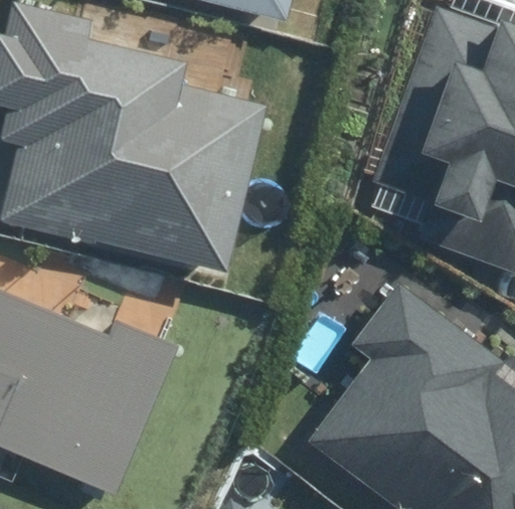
[(0,140),(17,144),(0,217),(0,219),(228,273),(266,109),(182,89),(188,62),(95,41),(100,21),(9,0),(2,30),(0,29),(0,108),(2,109),(0,115),(0,140)]
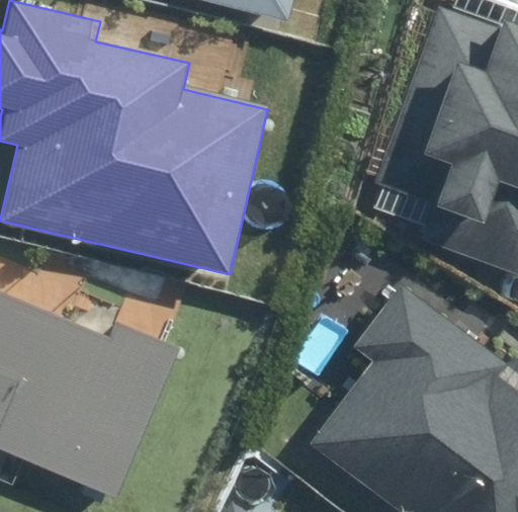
[(196,0),(283,20),(287,0),(196,0)]
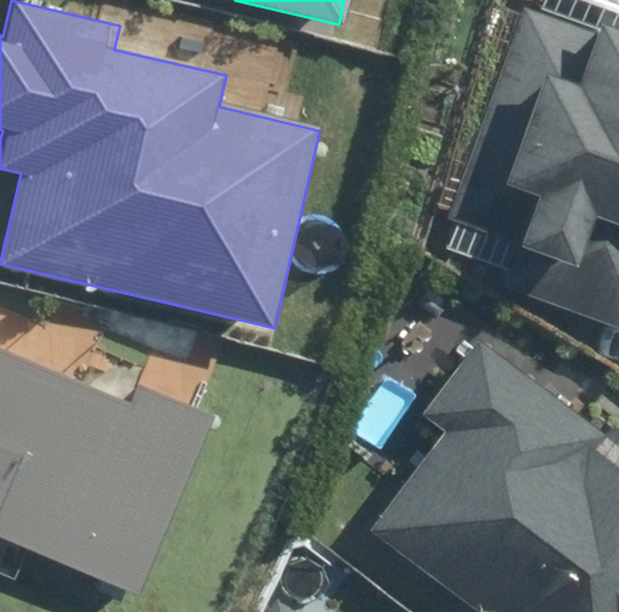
[(556,313),(618,332),(618,23),(597,17),(591,34),(519,11),(478,142),(505,150),(496,179),(524,188),(491,293),(556,313)]
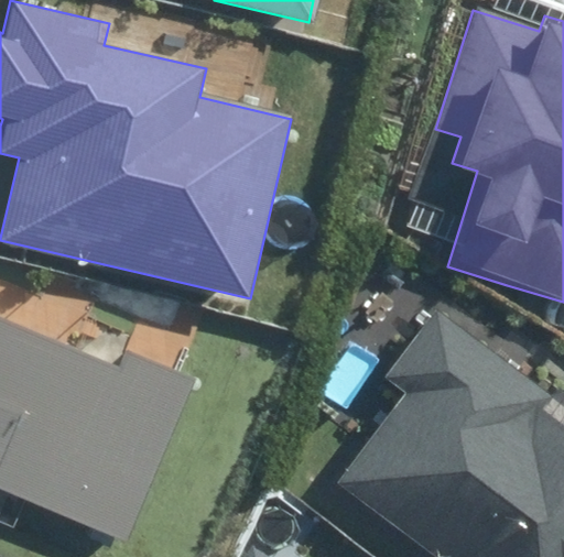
[(383,373),(403,389),(334,481),(434,556),(563,556),(563,425),(535,404),(546,390),(434,306),(383,373)]
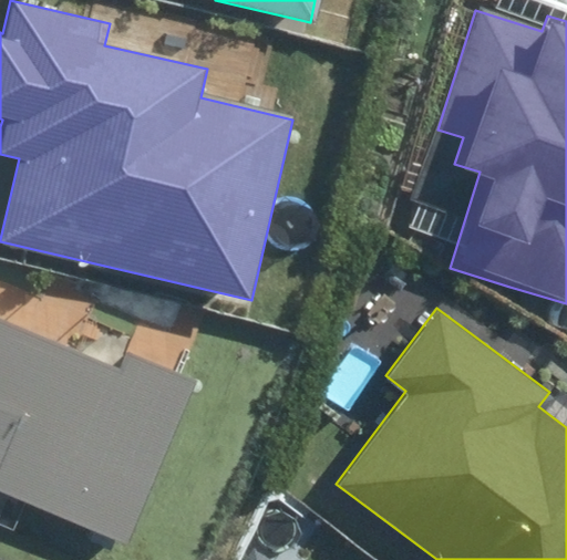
[(0,491),(125,548),(197,386),(122,353),(115,369),(0,317),(0,491)]
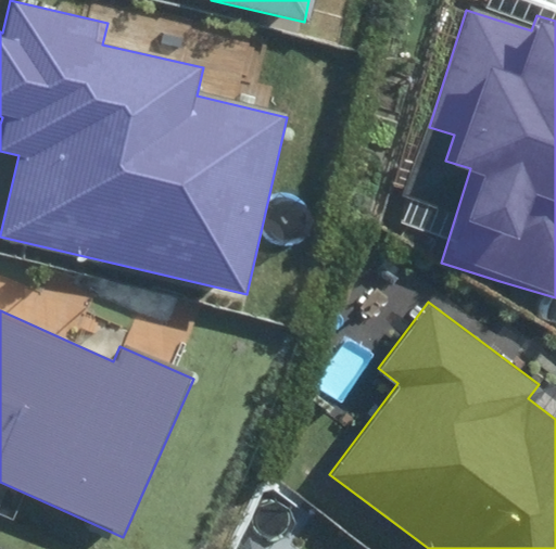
All buildings are outlined.
